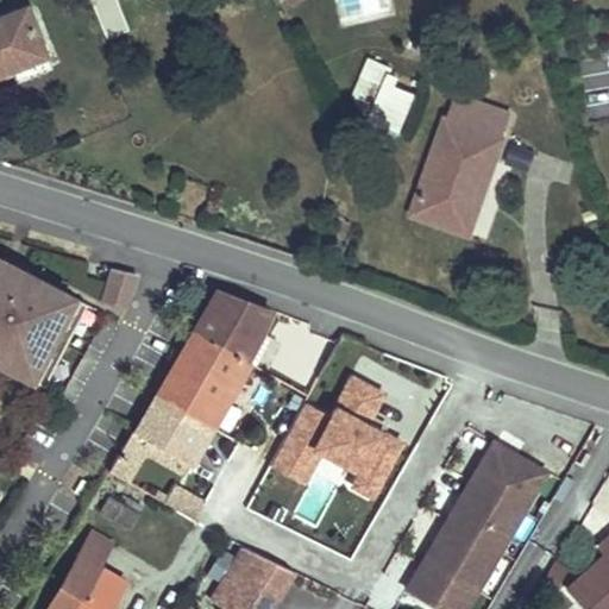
[(31,7),(0,19),(0,74),(19,67),(49,55),(50,54),(31,7)]
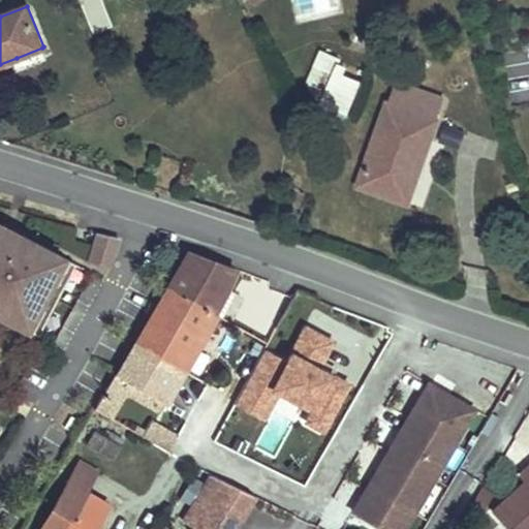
[(42,48),(17,58),(21,68),(47,58),(42,48)]
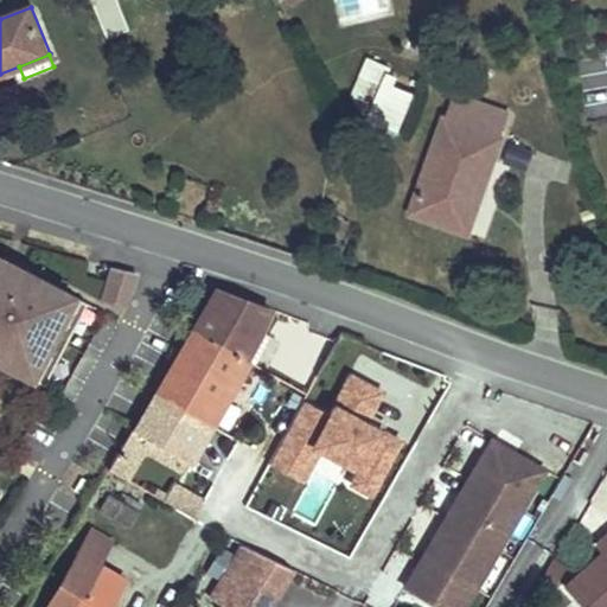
[(368,116),(388,66),(368,57),(353,93),(358,103),(368,116)]
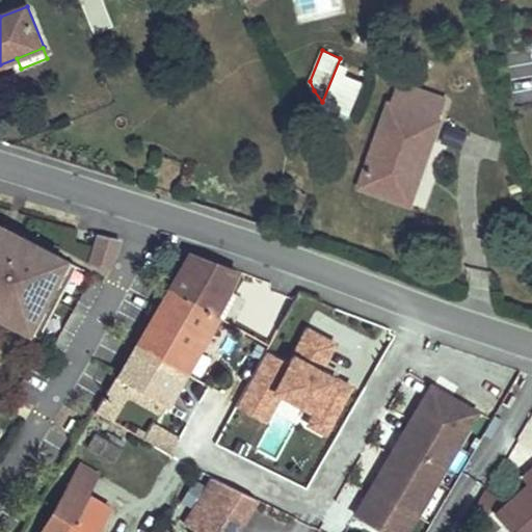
[(349,67),(340,62),(323,104),(350,114),(363,82),(346,75),(349,67)]
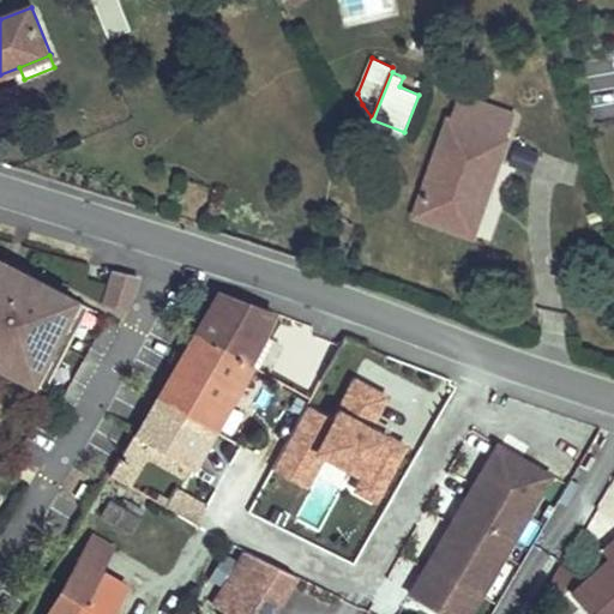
[(459,96),(451,120),(507,139),(516,115),(459,96)]
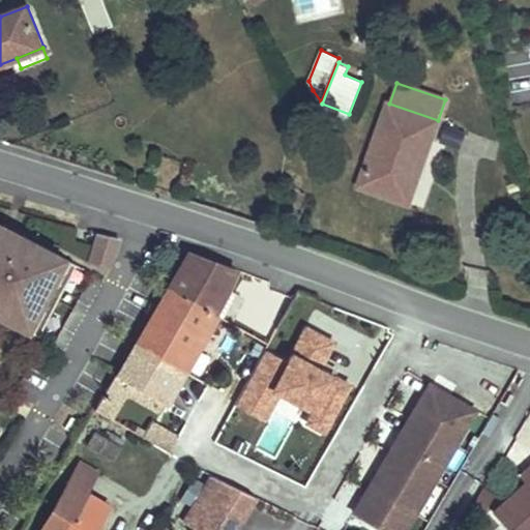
[(388,102),(359,186),(409,204),(438,120),(389,104),(388,102)]
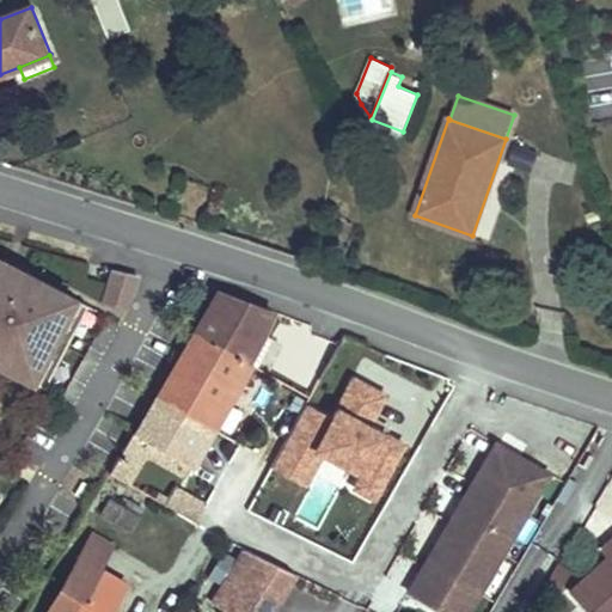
[(0,259),(0,289),(2,291),(14,268),(0,259)]
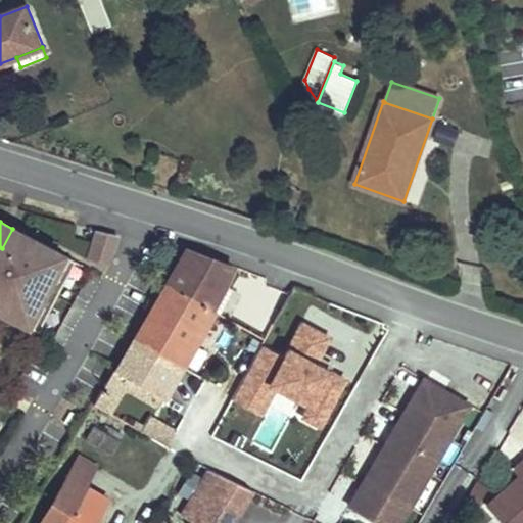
[(2,248),(0,247),(0,311),(38,331),(75,260),(12,229),(2,248)]
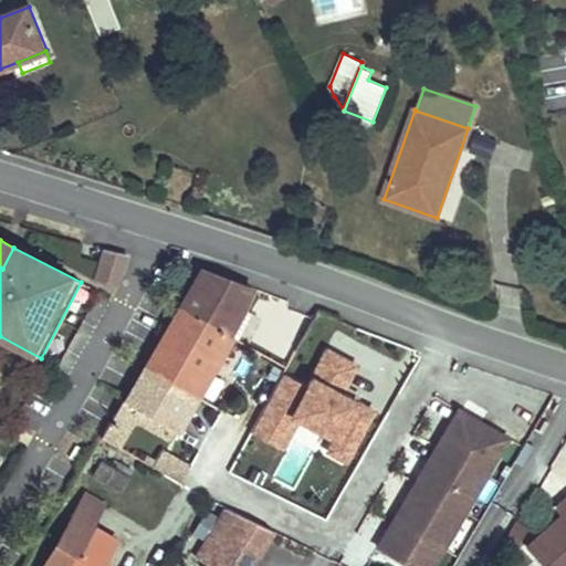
[(117,276),(124,253),(105,250),(96,280),(116,285),(119,276),(117,276)]
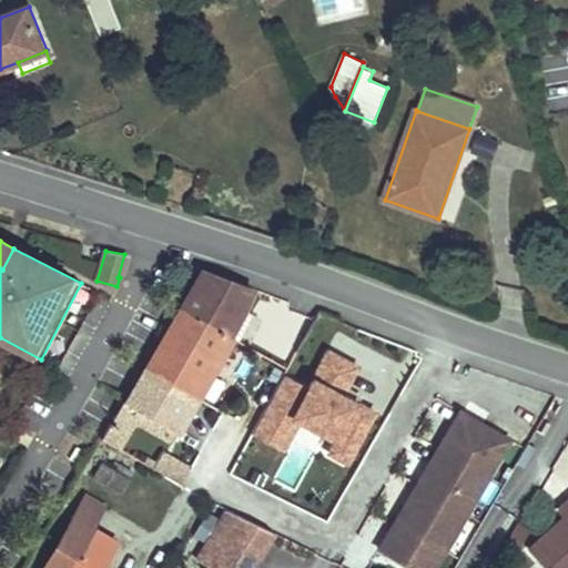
[(202,269),(145,366),(198,397),(223,355),(233,337),(231,336),(244,310),(253,288),(202,269)]
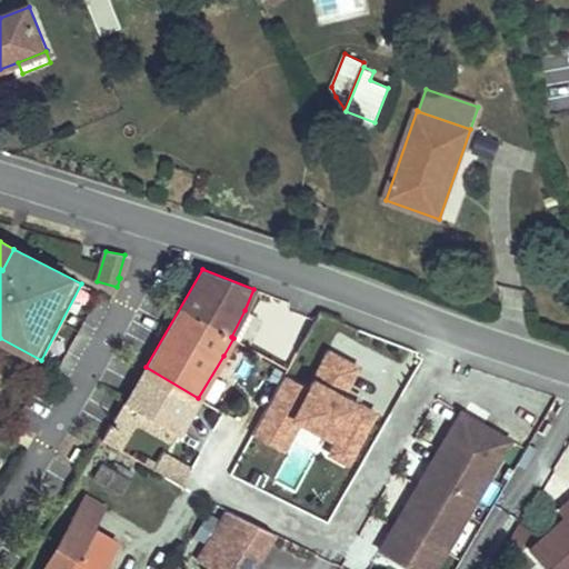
[(255,313),(245,310),(231,337),(233,338),(240,341),(255,313)]
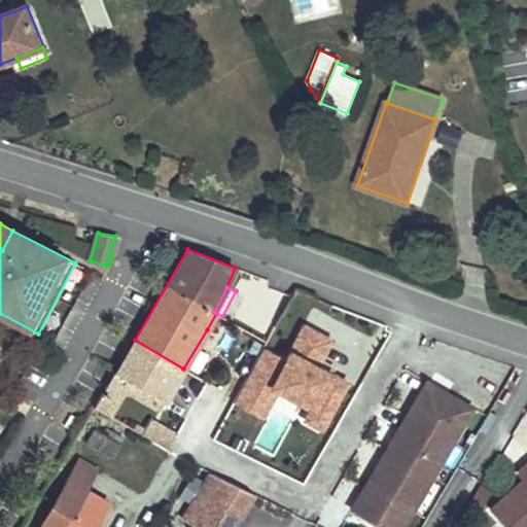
[(312,342),(322,323),(306,317),(295,336),(312,342)]
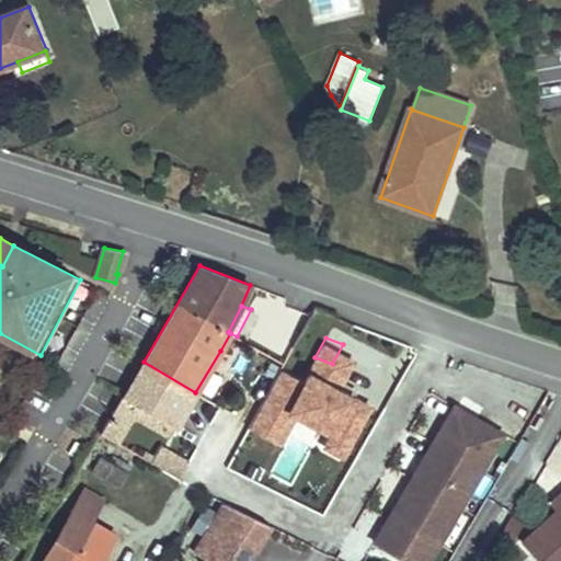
[(195,392),(144,362),(123,397),(175,426),(195,392)]
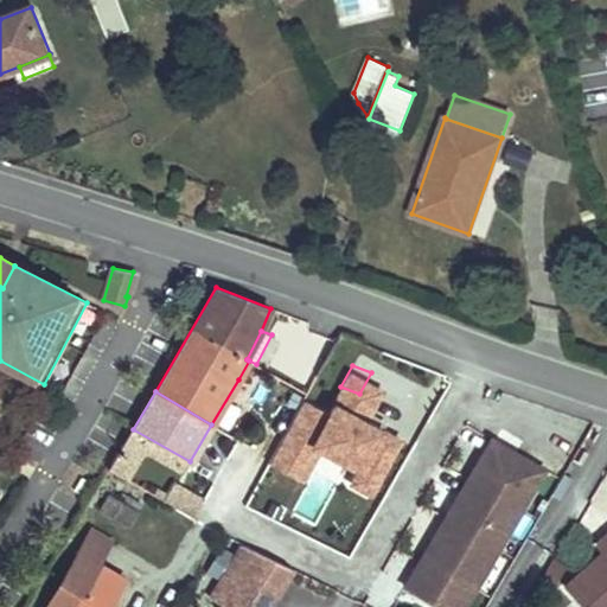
[(184,472),(190,461),(133,429),(133,428),(120,448),(125,451),(122,454),(117,452),(108,470),(128,480),(146,449),(184,472)]
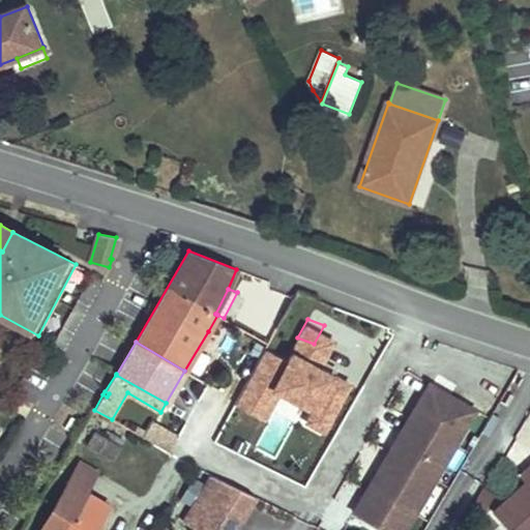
[(429,383),(418,403),(424,406),(415,422),(454,445),(475,410),(429,383)]
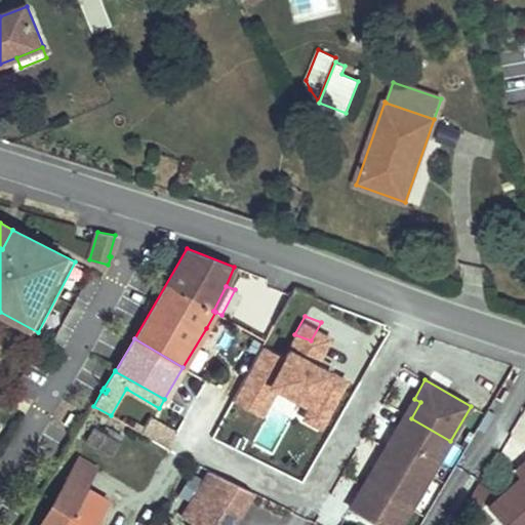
[(414,399),(405,414),(411,418),(420,402),(414,399)]
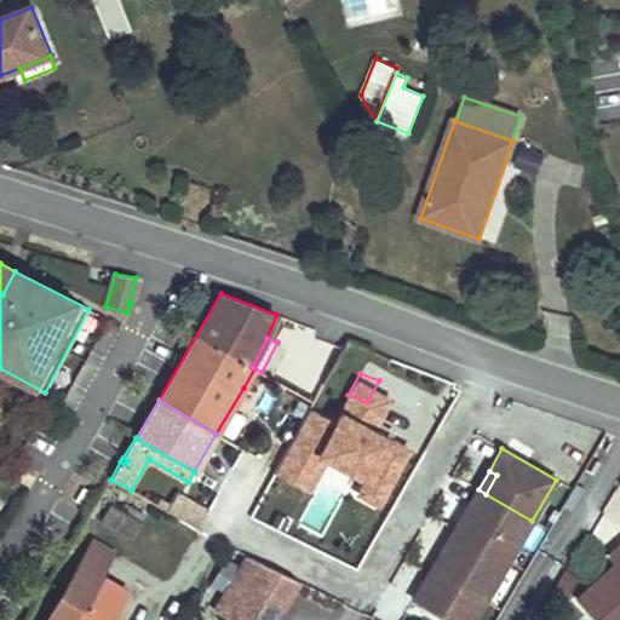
[(76,501),(82,505),(90,493),(84,488),(76,501)]
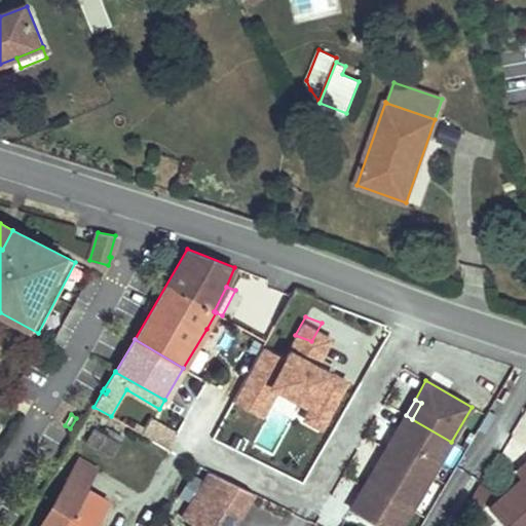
[(451,442),(412,419),(406,415),(395,434),(402,437),(392,452),(431,475),(451,442)]
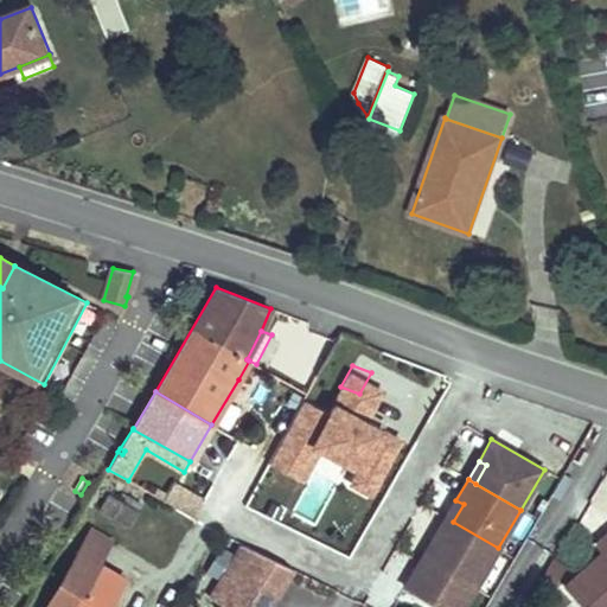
[(167,494),(157,489),(153,494),(193,517),(203,500),(173,484),(167,494)]
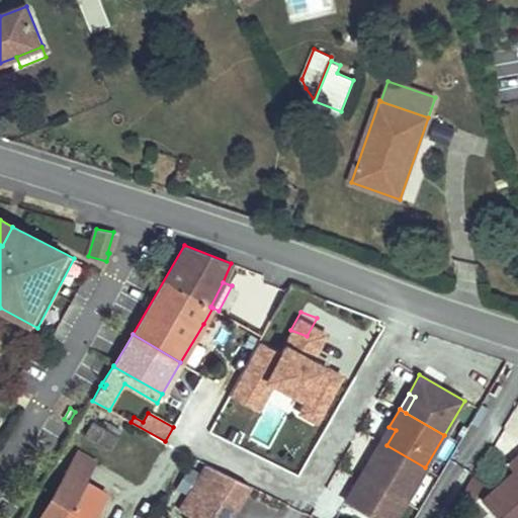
[(106,422),(101,429),(116,437),(120,430),(106,422)]
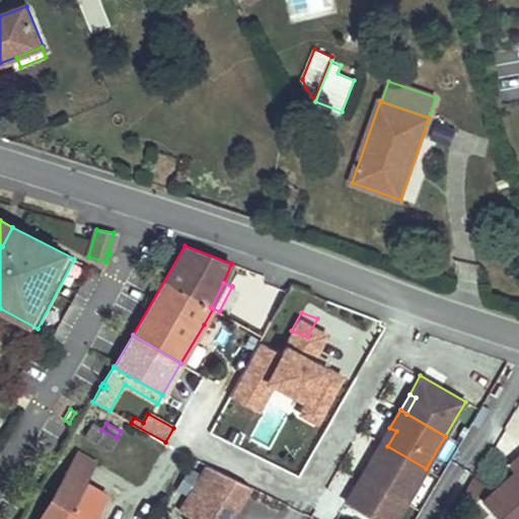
[(117,438),(101,430),(93,425),(87,436),(109,449),(117,438)]
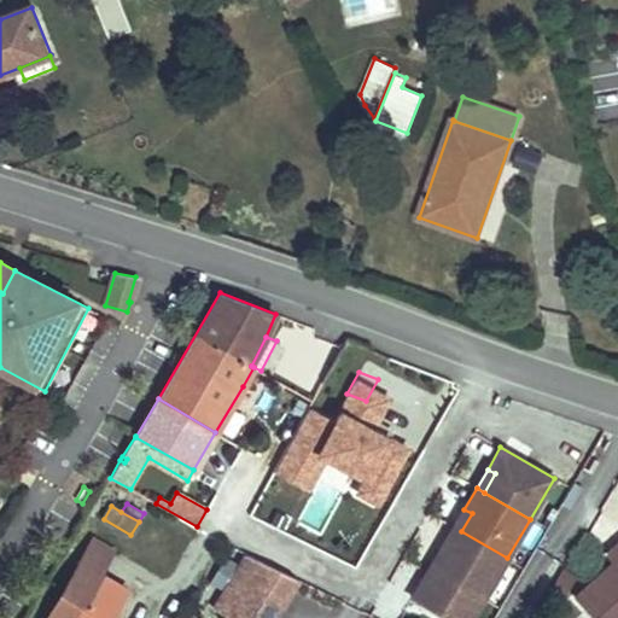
[(464,509),(454,526),(461,531),(472,513),(464,509)]
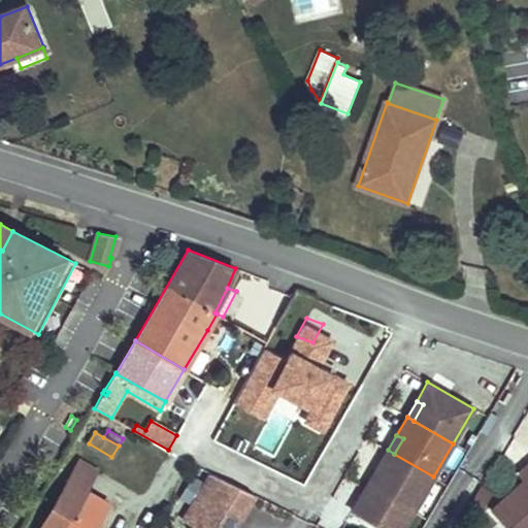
[(433,476),(394,454),(388,450),(376,469),(384,472),(373,490),(413,513),(433,476)]
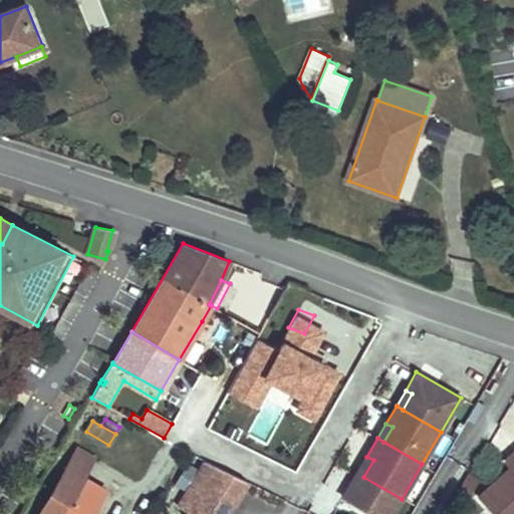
[(77,449),(66,468),(84,479),(95,459),(77,449)]
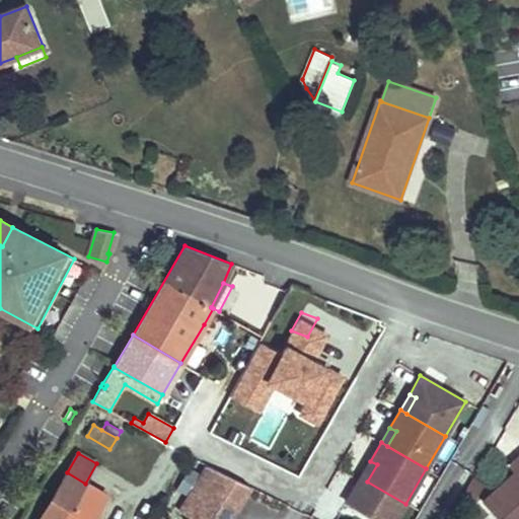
[(484,503),(498,518),(518,518),(518,457),(509,467),(516,474),(484,503)]
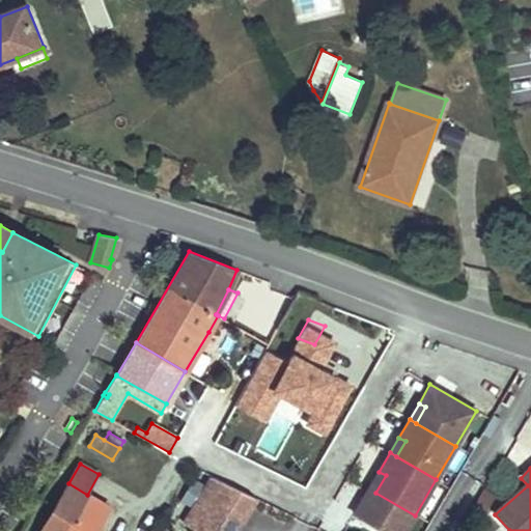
[(379,472),(369,488),(375,493),(386,475),(379,472)]
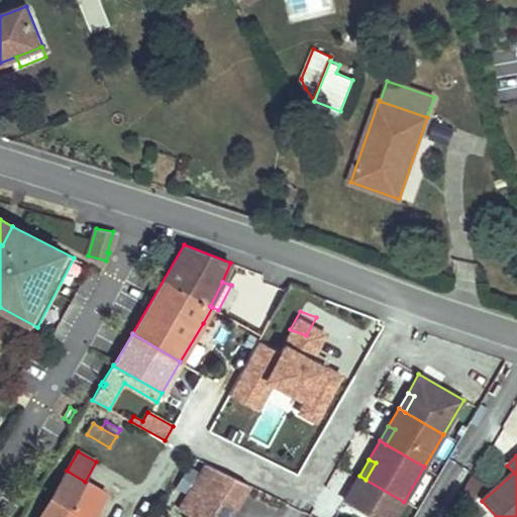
[(229,516),(237,505),(236,504),(247,484),(206,463),(179,509),(190,516),(189,516),(229,516)]
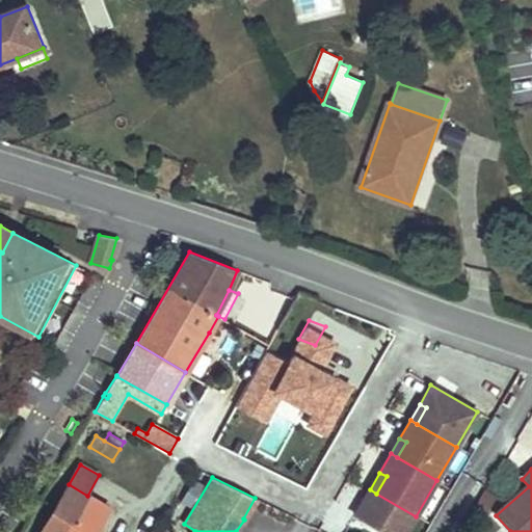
[(87,496),(69,484),(41,531),(92,531),(108,507),(87,496)]
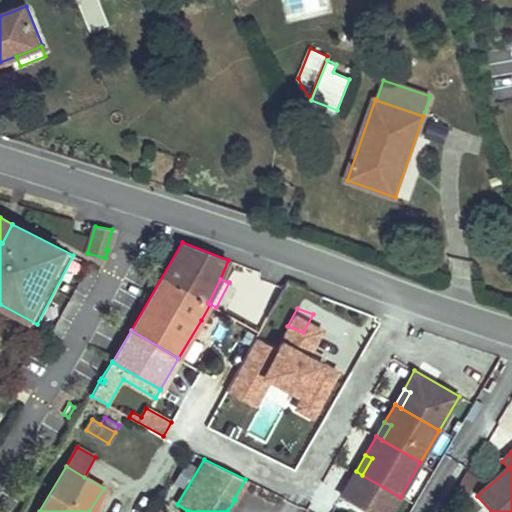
[(391,511),(400,497),(362,475),(356,471),(341,495),(370,511),(391,511)]
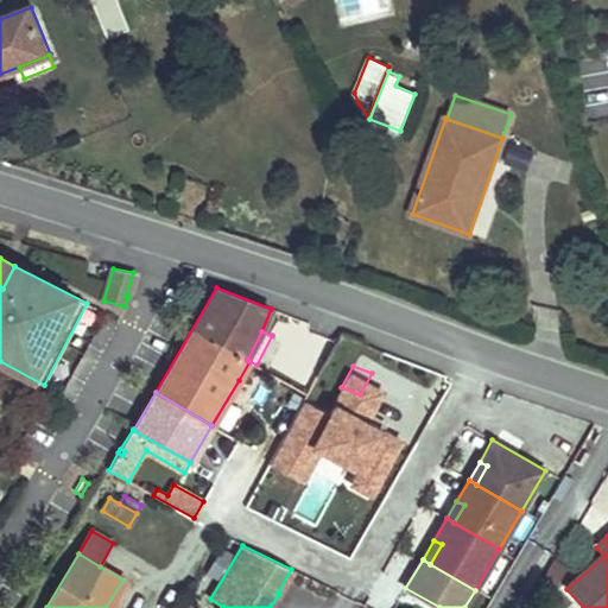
[(565,565),(556,561),(539,589),(548,594),(565,565)]
